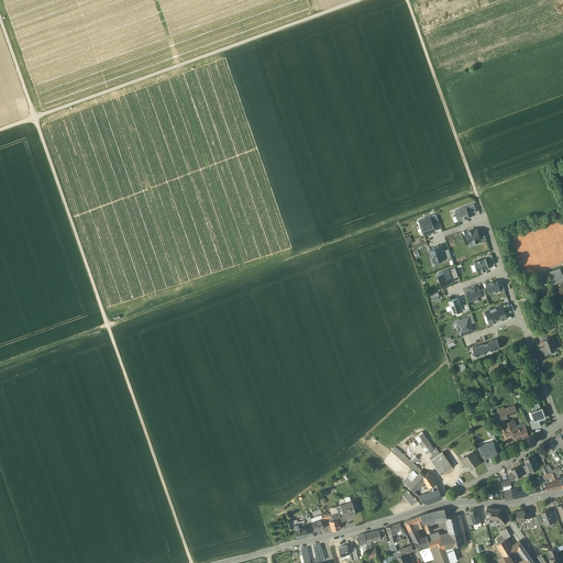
[(466,207),(468,214),(476,212),(474,205),(466,207)]
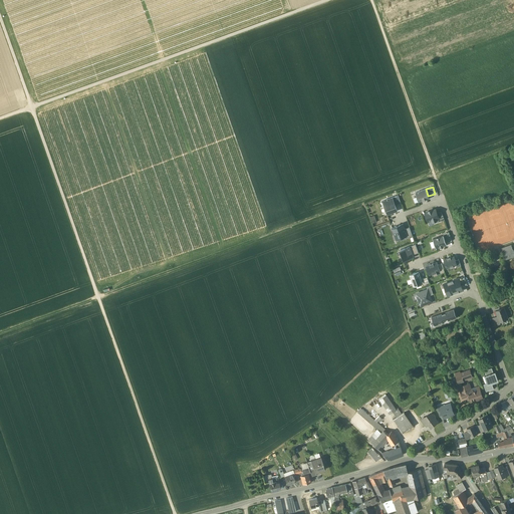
[(428,196),(426,189),(416,193),(419,202),(423,201),(423,202),(425,201),(426,201),(426,200),(429,199),(428,196)]
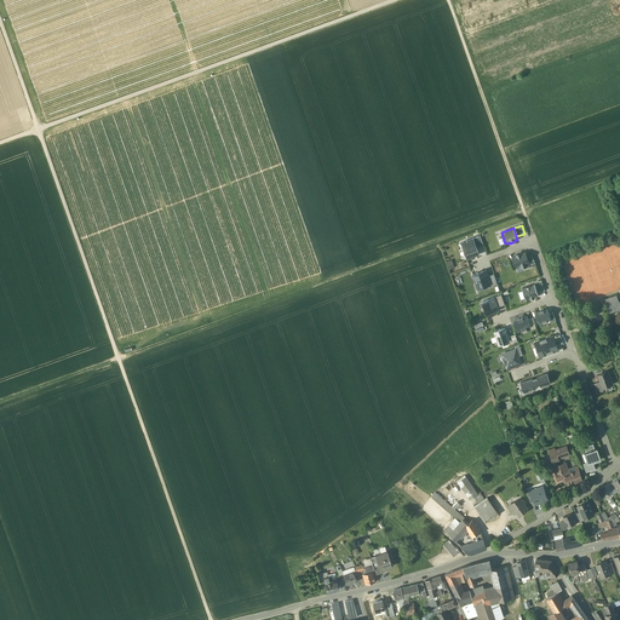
[(480,236),(474,239),(477,248),(483,246),(480,236)]
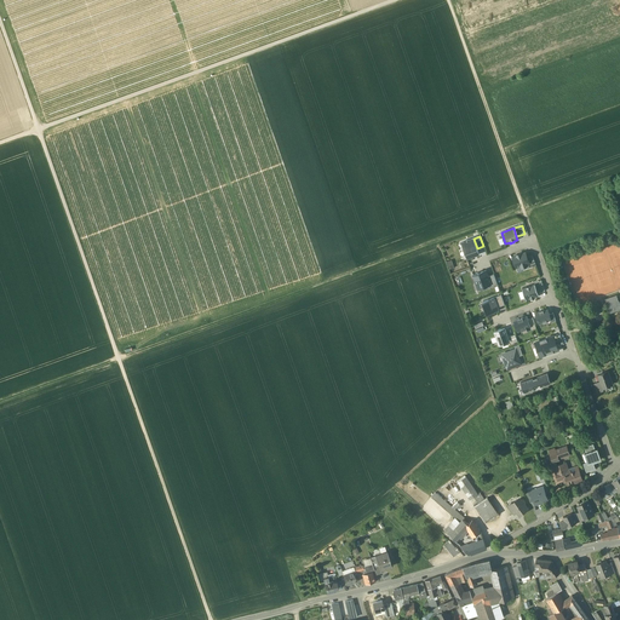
[(474,239),(461,242),(468,259),(476,256),(480,254),(477,248),(474,239)]
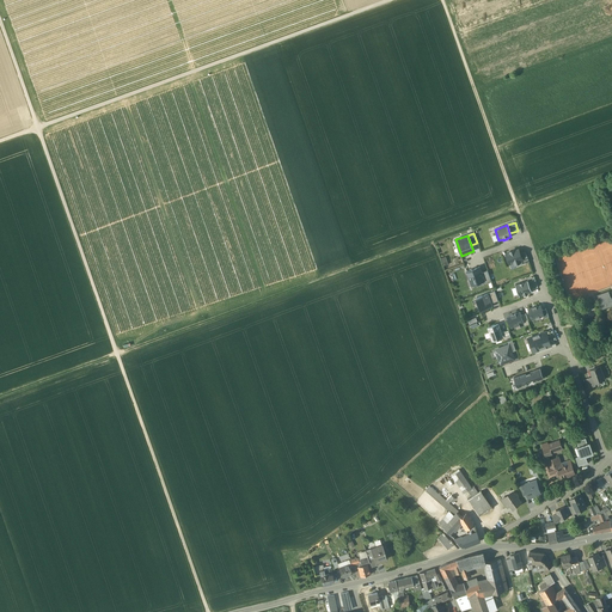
[(611,239),(601,243),(603,250),(610,248),(611,254),(611,239)]
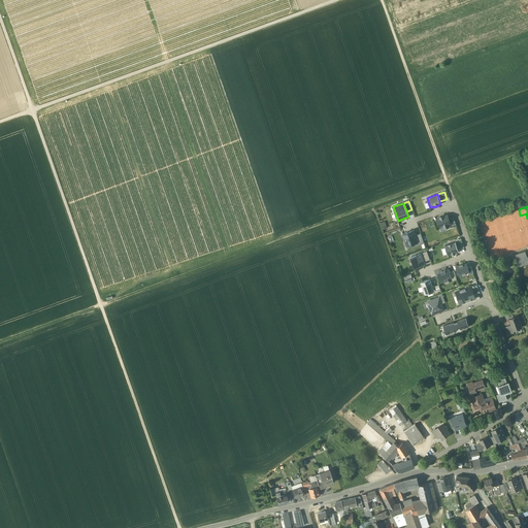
[(449,220),(448,216),(444,217),(443,216),(441,217),(440,218),(436,220),(439,228),(443,227),(444,229),(451,226),(452,226),(449,220)]
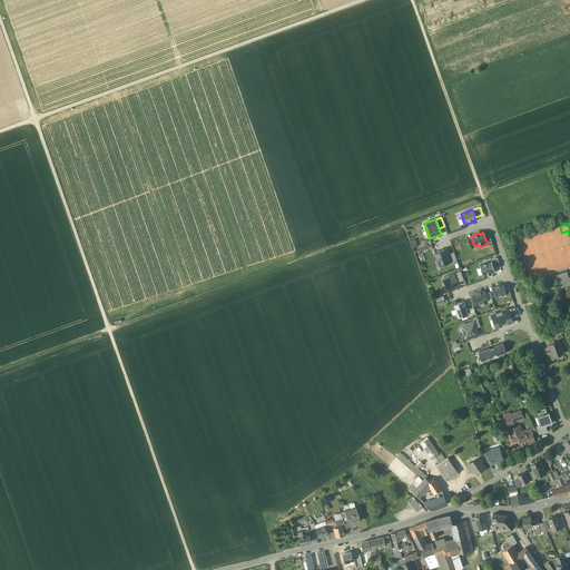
[(441,251),(435,253),(440,266),(451,262),(449,254),(446,249),(441,251)]
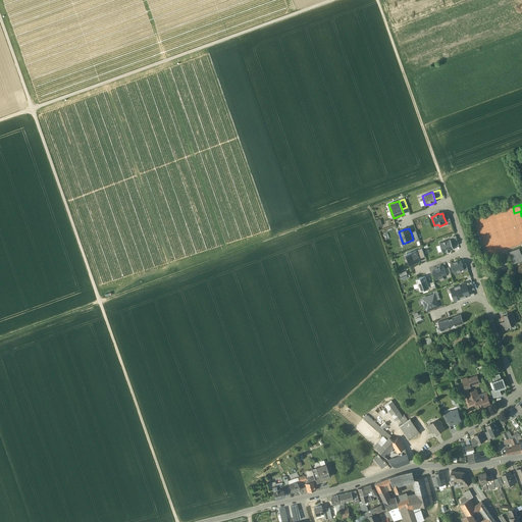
[(451,240),(454,247),(459,245),(456,237),(451,239),(451,240)]
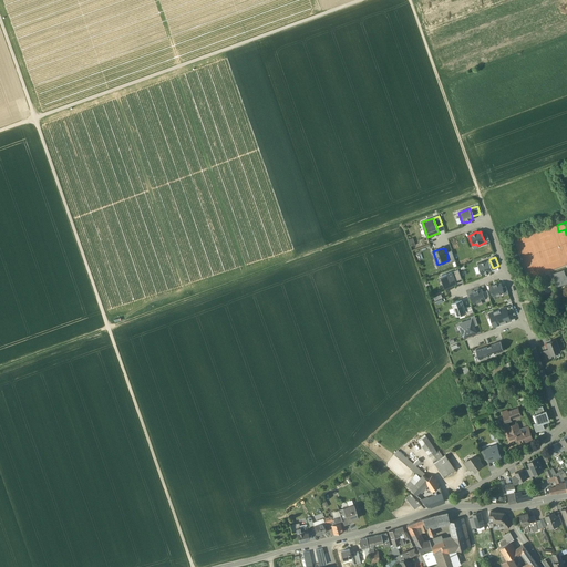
[(477,264),(482,275),(485,274),(486,274),(490,272),(490,271),(493,270),(493,268),(490,260),(477,264)]
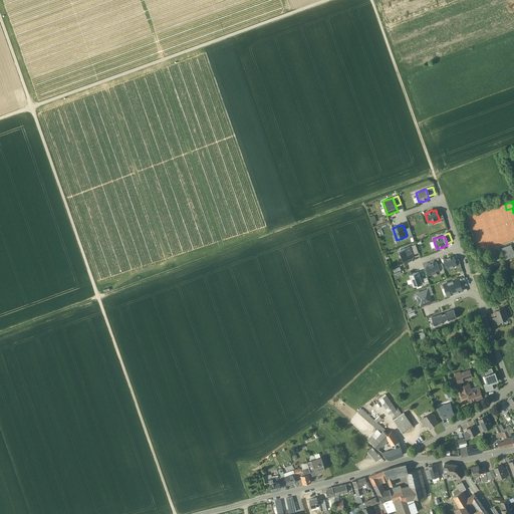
[(416,244),(410,247),(413,255),(419,253),(416,244)]
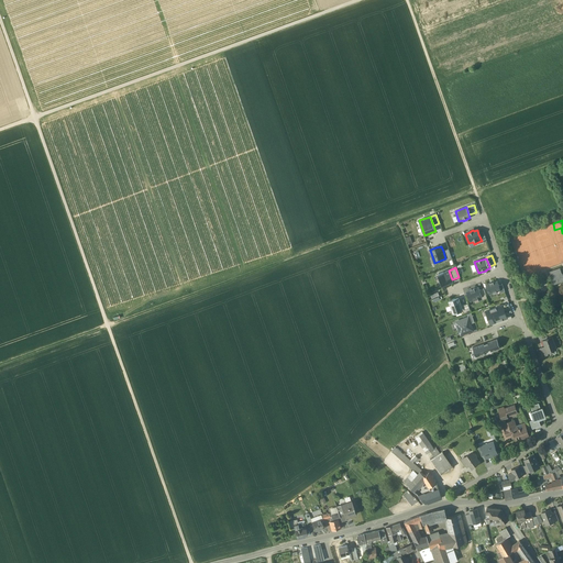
[(560,268),(549,273),(551,277),(562,274),(560,268)]
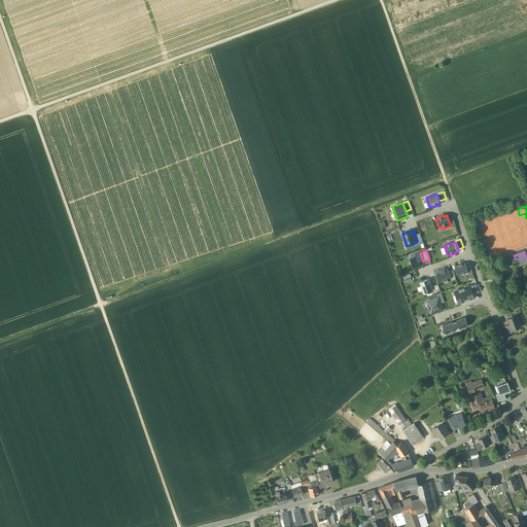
[(423,261),(420,253),(411,256),(415,268),(422,265),(424,265),(423,261)]
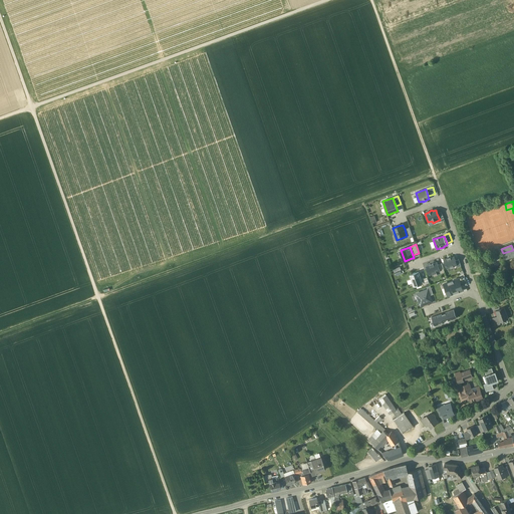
[(513,253),(513,250),(503,253),(505,259),(513,256),(513,253)]
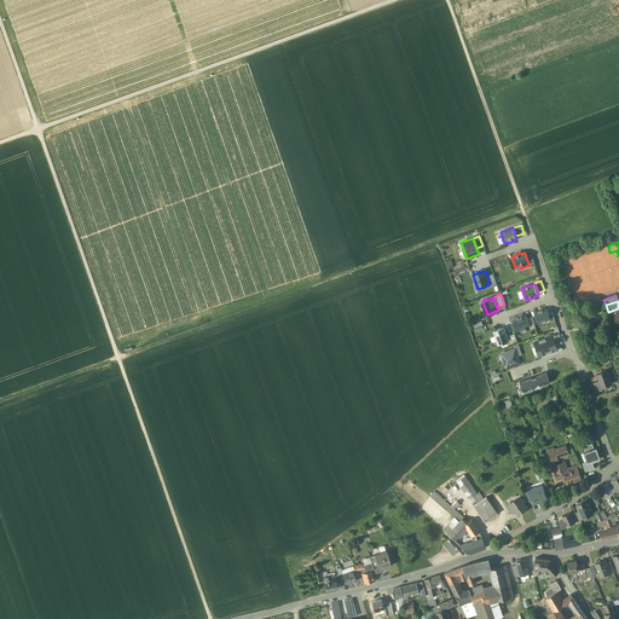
[(539,313),(536,314),(538,323),(550,319),(548,314),(547,310),(543,312),(542,311),(541,311),(538,312),(539,313)]
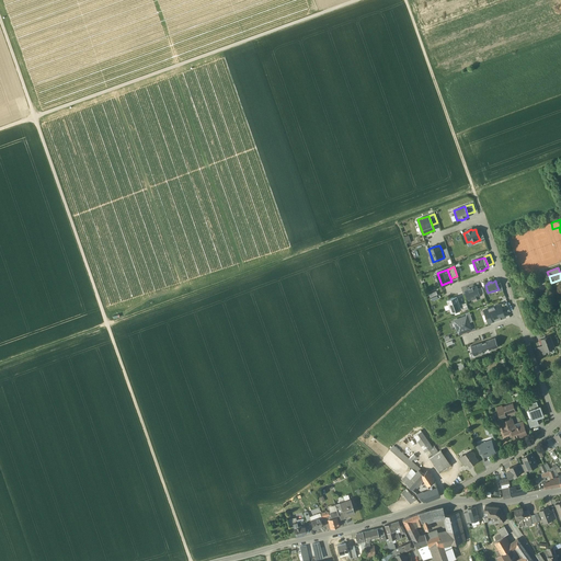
[(469,289),(466,290),(469,299),(472,298),(473,302),(478,300),(476,297),(480,296),(478,289),(477,287),(472,288),(472,287),(471,288),(469,288),(469,289)]
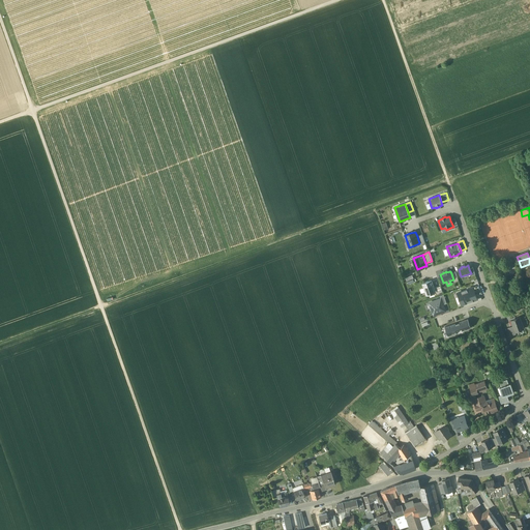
[(428,282),(422,284),(427,296),(436,292),(435,288),(433,282),(431,282),(429,283),(428,282)]
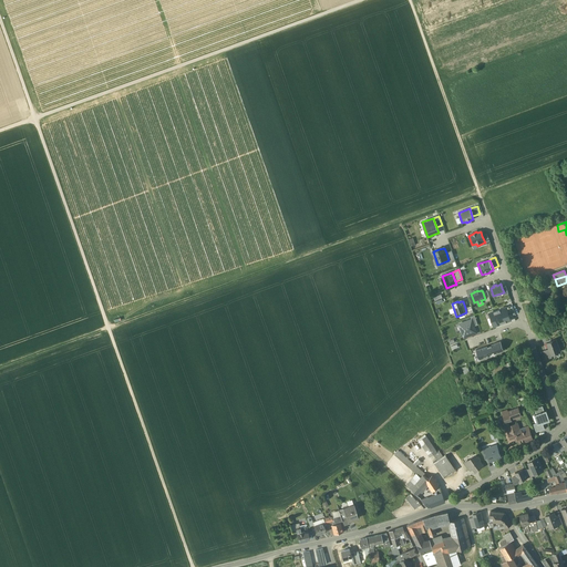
[(513,306),(506,308),(509,317),(516,315),(513,306)]
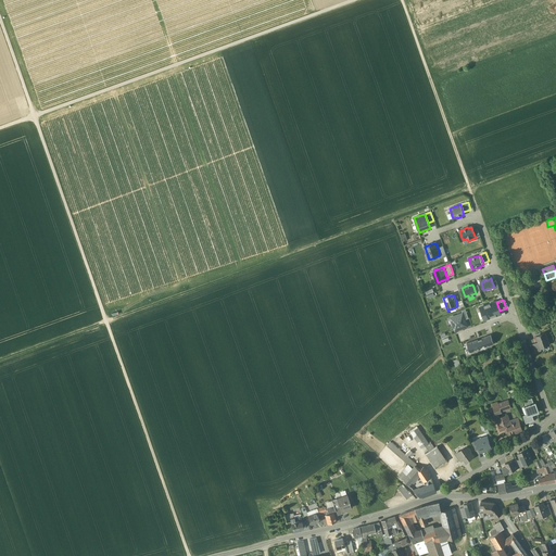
[(500,311),(496,302),(480,307),(481,312),(483,318),(484,319),(495,316),(501,314),(500,312),(500,311)]
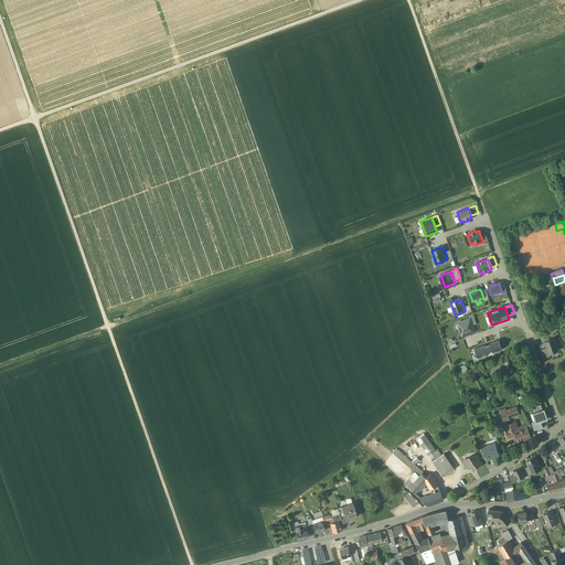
[(468,333),(475,331),(472,324),(470,319),(458,323),(462,336),(468,333)]
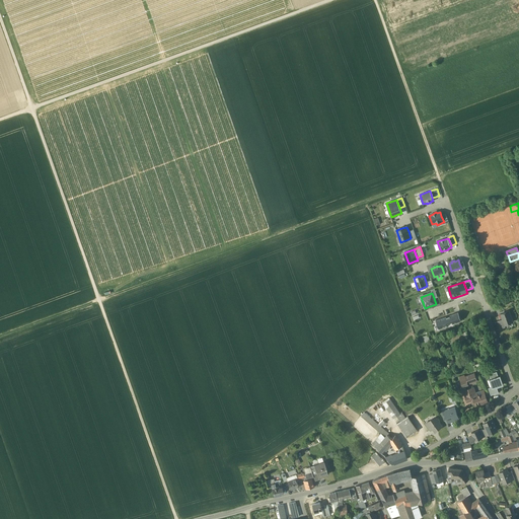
[(513,321),(509,310),(501,313),(502,319),(505,326),(505,324),(513,321)]
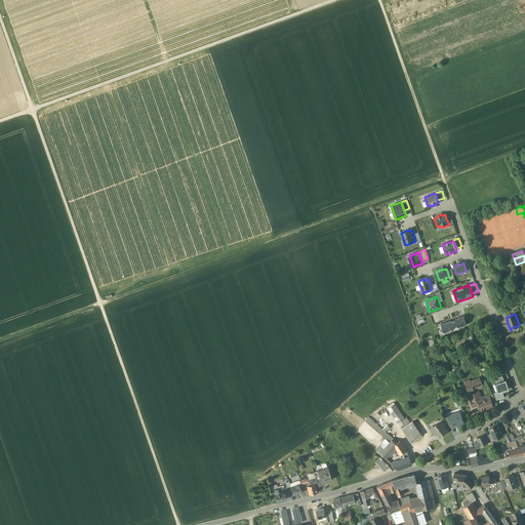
[(441,323),(444,332),(454,329),(453,326),(457,325),(458,327),(468,324),(465,316),(454,319),(455,319),(451,321),(451,320),(441,323)]
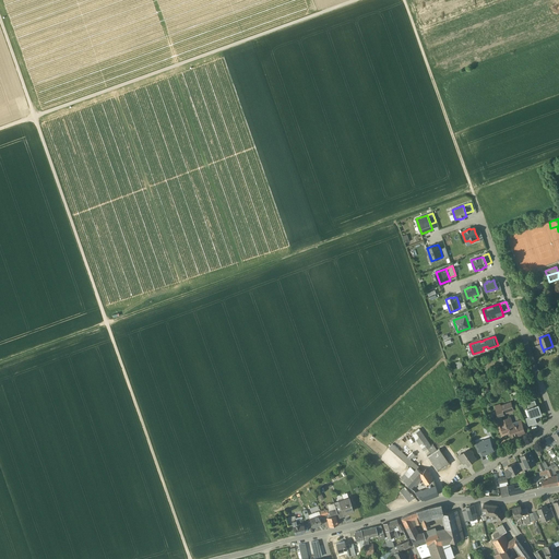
[(499,358),(484,364),(486,370),(501,365),(499,358)]
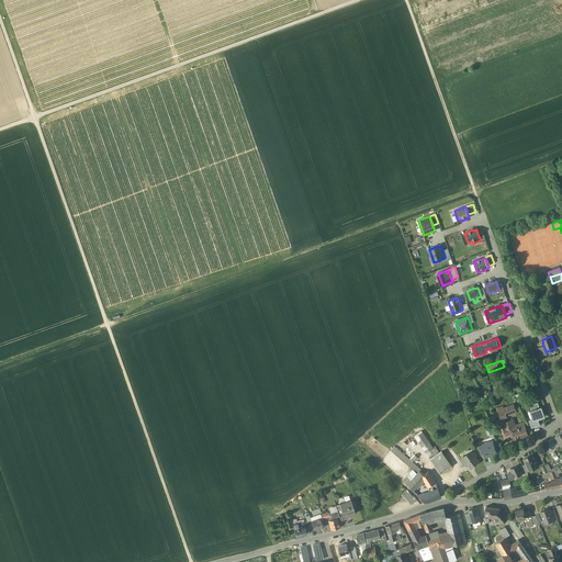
[(514,404),(504,407),(505,409),(506,414),(507,414),(516,411),(514,404)]
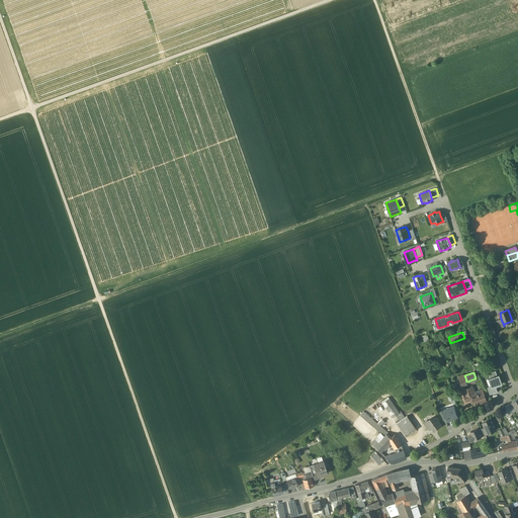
[(490,377),(489,378),(491,385),(492,387),(496,385),(503,383),(499,374),(497,375),(490,377)]
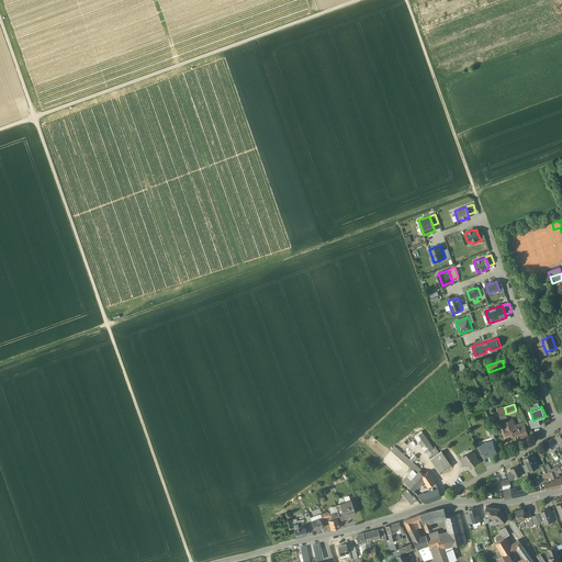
[(532,418),(529,419),(531,427),(540,425),(538,418),(534,420),(532,418)]
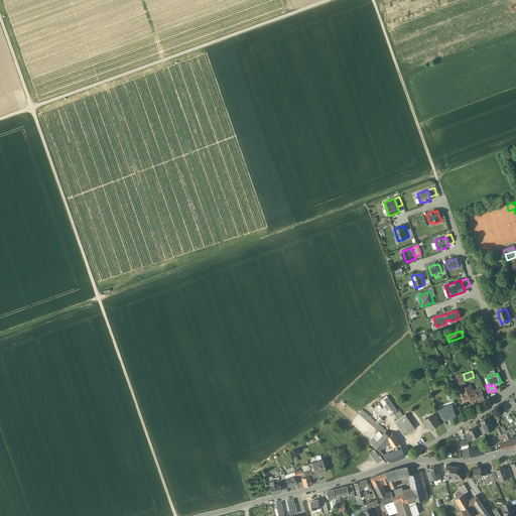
[(474,395),(473,393),(471,387),(467,388),(466,386),(462,388),(464,393),(463,393),(465,399),(471,397),(474,395)]
